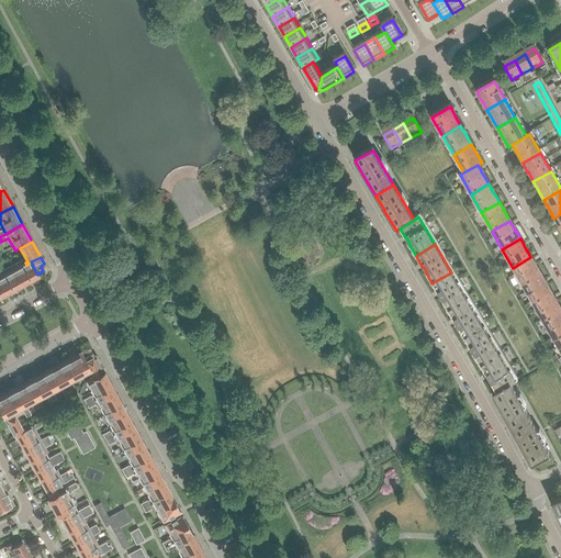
[(513,268),(523,286),(541,276),(537,267),(536,267),(534,263),(530,257),(513,268)]
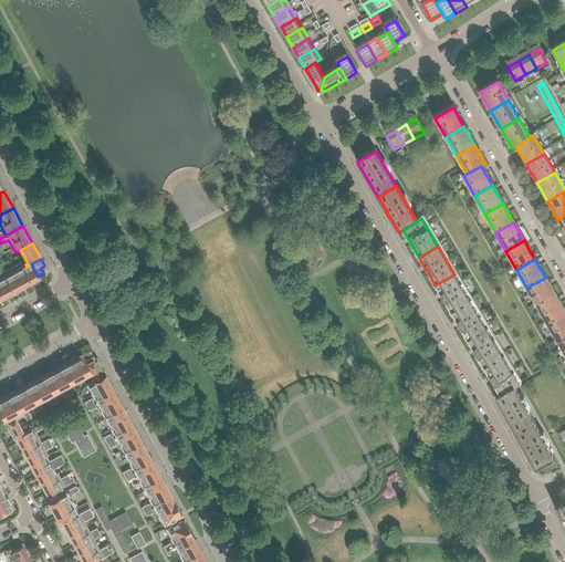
[(27,267),(14,273),(23,290),(41,281),(38,277),(31,263),(27,267)]
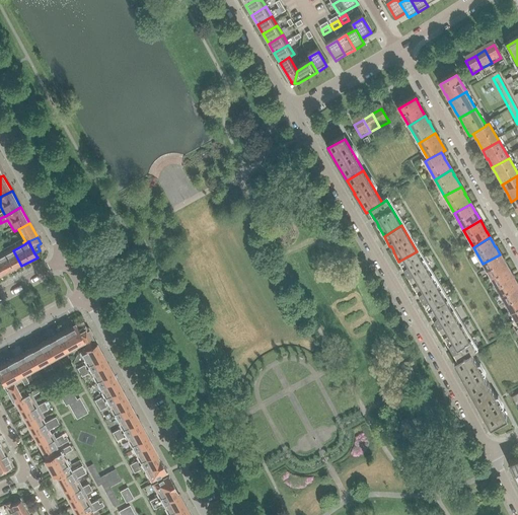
[(0,253),(0,263),(6,274),(21,266),(13,250),(1,256),(0,253)]
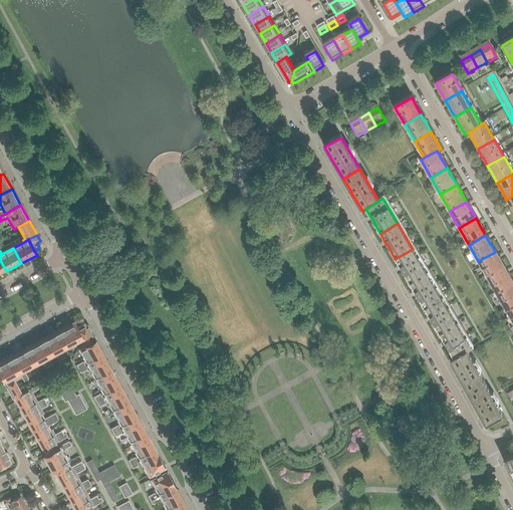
[(413,249),(395,259),(401,269),(402,269),(405,273),(405,275),(410,284),(428,274),(413,249)]
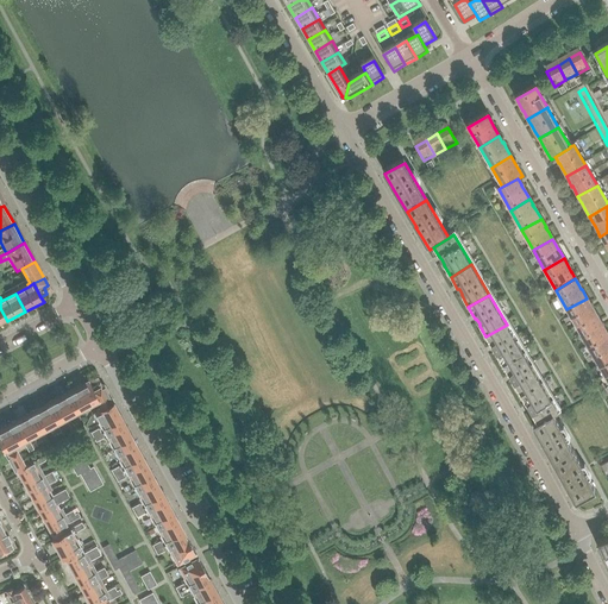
[(591,307),(587,299),(566,309),(578,329),(599,319),(594,312),(591,307)]
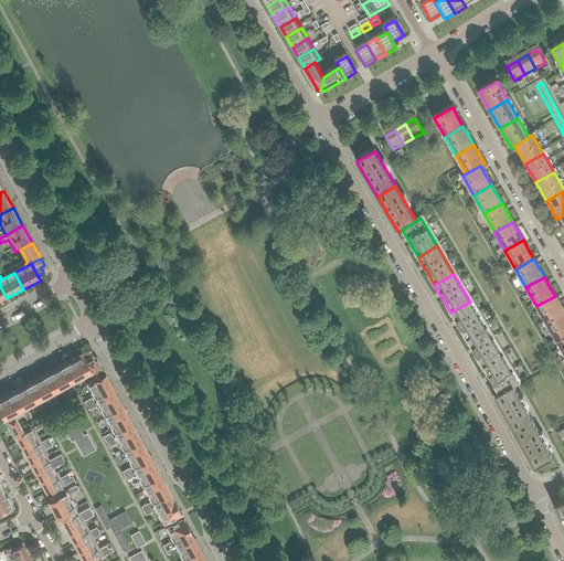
[(536,306),(547,325),(563,315),(563,310),(561,306),(560,306),(557,302),(559,302),(555,296),(536,306)]
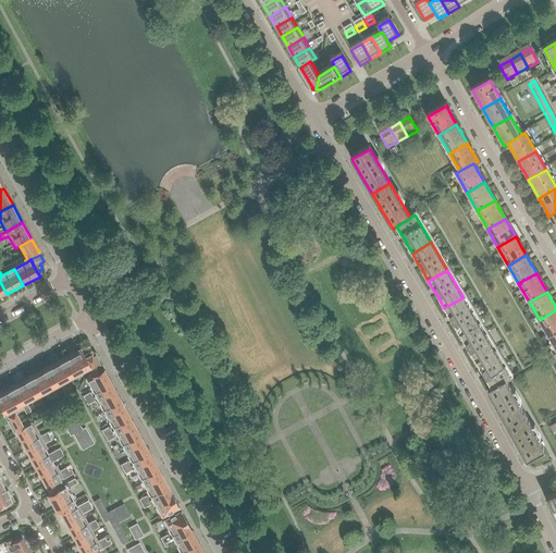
[(455,326),(460,335),(480,324),(464,297),(444,308),(451,319),(452,319),(455,323),(455,326)]
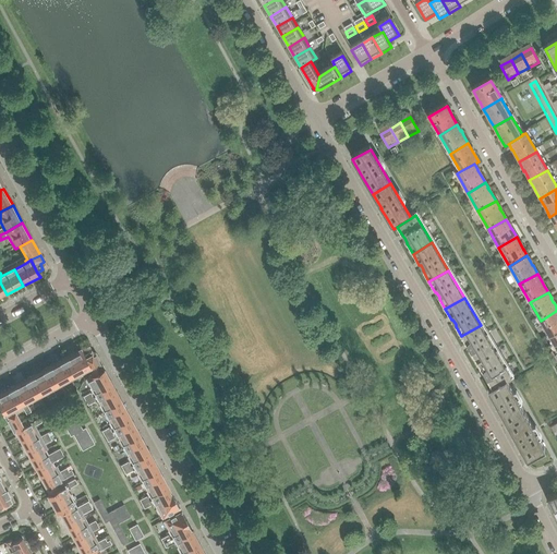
[(556,311),(541,321),(551,339),(556,335),(556,311)]
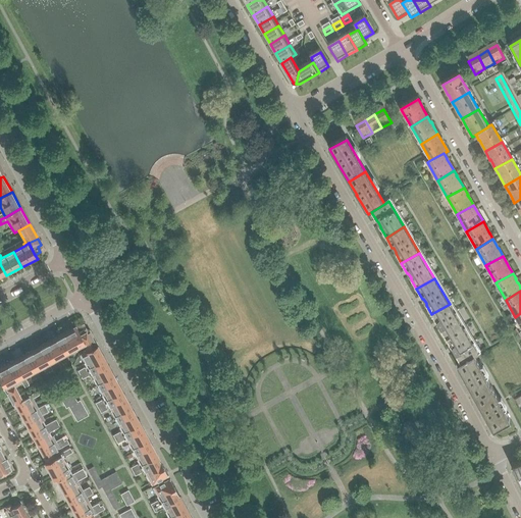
[(440,330),(447,340),(464,329),(450,304),(431,314),(437,324),(438,324),(441,329),(440,330)]
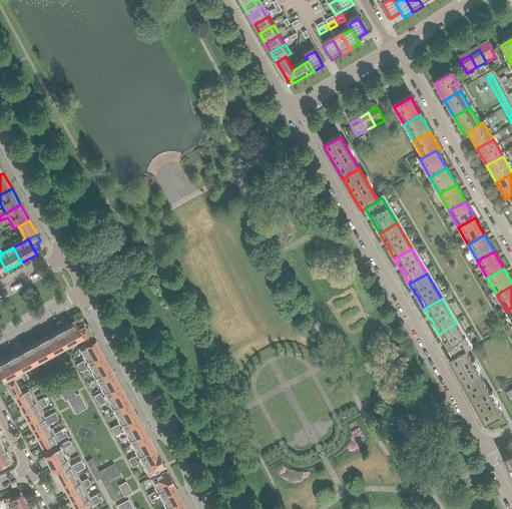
[(454,359),(454,361),(468,353),(472,351),(456,324),(439,334),(445,344),(446,345),(449,349),(448,350),(454,359)]
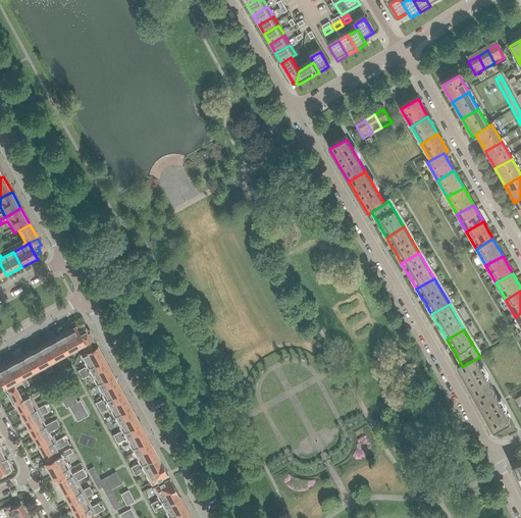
[(76,330),(60,339),(69,355),(86,346),(80,335),(76,330)]
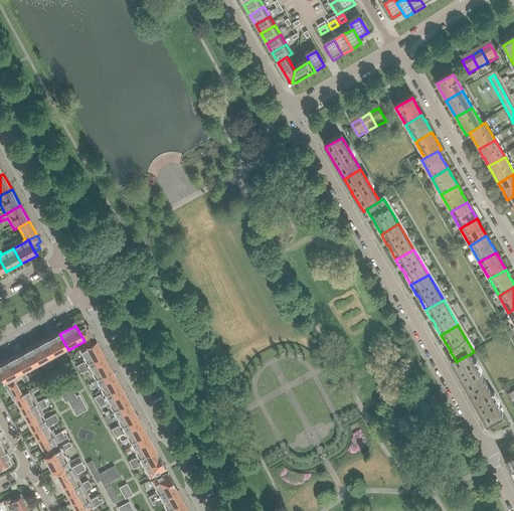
[(84,341),(88,348),(97,344),(89,330),(89,331),(87,327),(78,331),(84,341)]
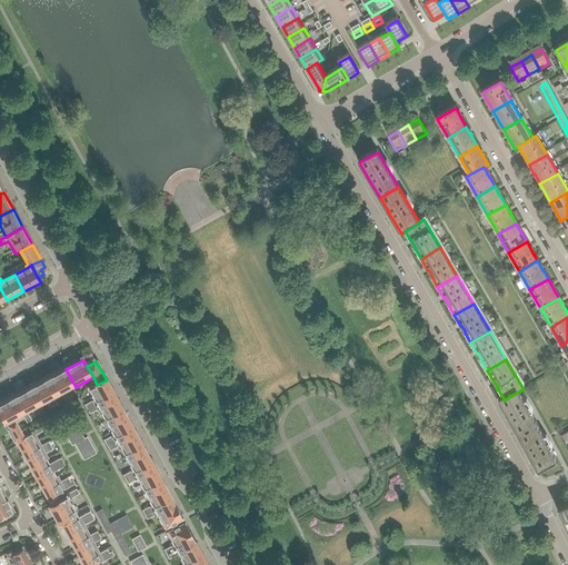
[(66,369),(48,379),(63,406),(68,404),(62,394),(76,387),(66,369)]
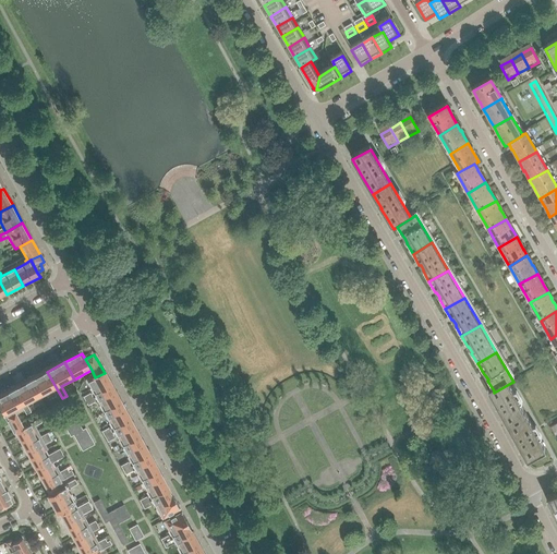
[(62,398),(47,372),(29,382),(39,398),(52,392),(58,400),(62,398)]
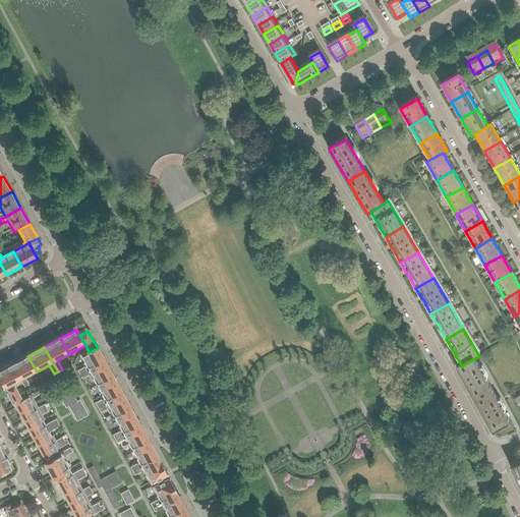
[(80,378),(107,364),(98,348),(89,352),(82,356),(89,368),(78,374),(80,378)]
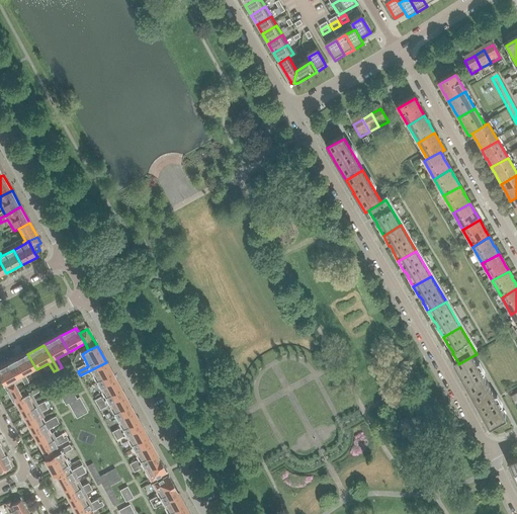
[(27,354),(11,362),(20,378),(25,388),(29,384),(24,375),(36,369),(27,354)]
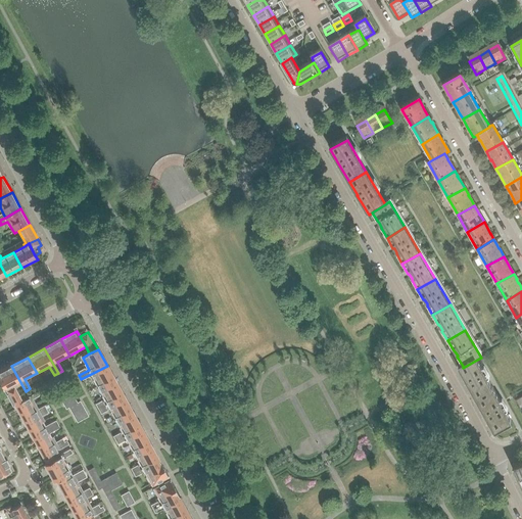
[(493,391),(477,360),(463,368),(463,366),(459,368),(467,382),(470,388),(477,400),(493,391)]
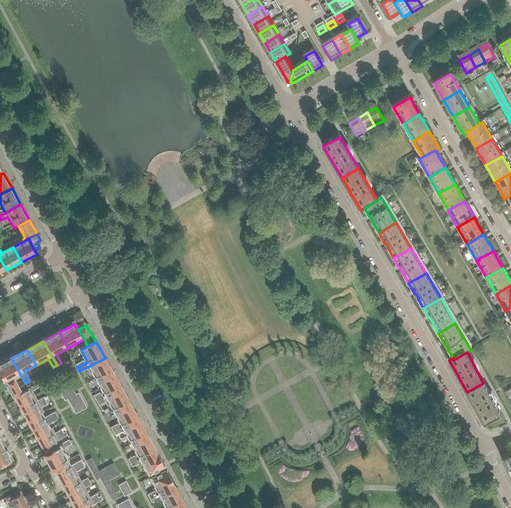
[(10,379),(20,374),(11,358),(2,364),(10,379)]
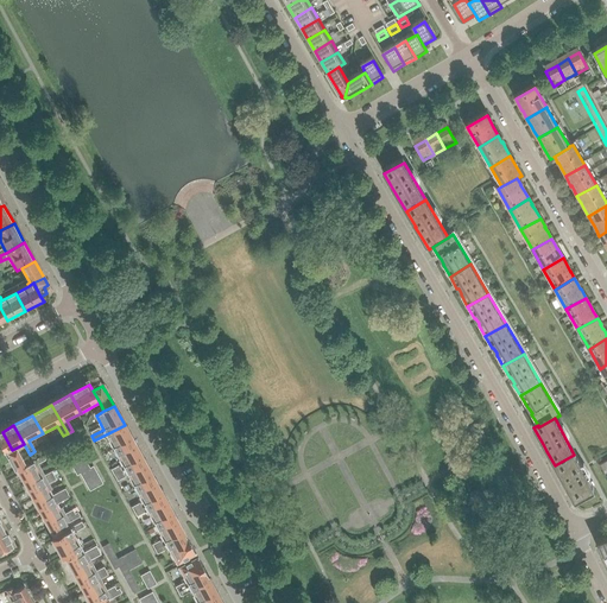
[(109,439),(117,454),(134,444),(125,425),(94,440),(96,445),(109,439)]
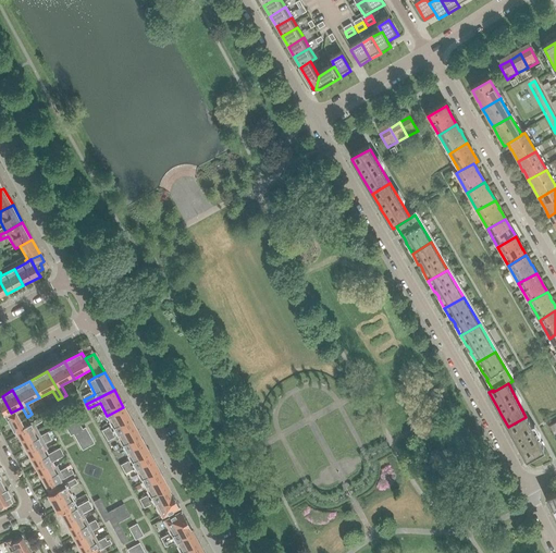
[(0,408),(4,416),(11,413),(2,396),(0,396),(0,408)]
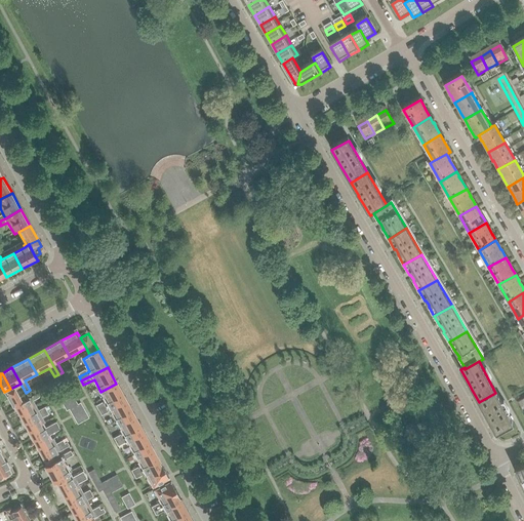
[(99,413),(125,399),(116,384),(101,392),(107,404),(96,409),(99,413)]
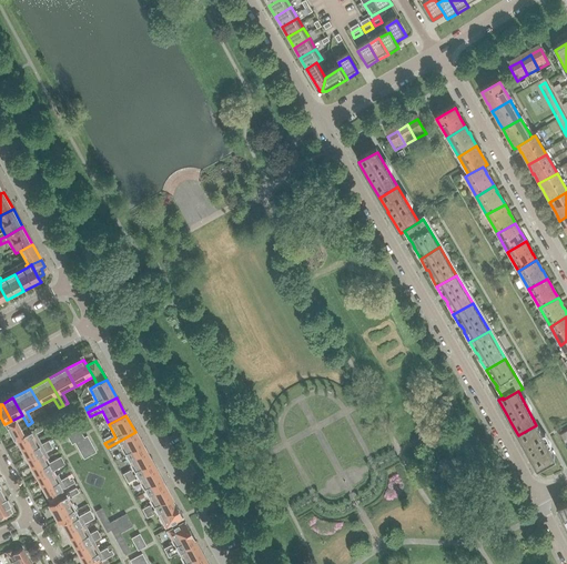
[(16,445),(18,444),(24,440),(16,423),(7,429),(16,445)]
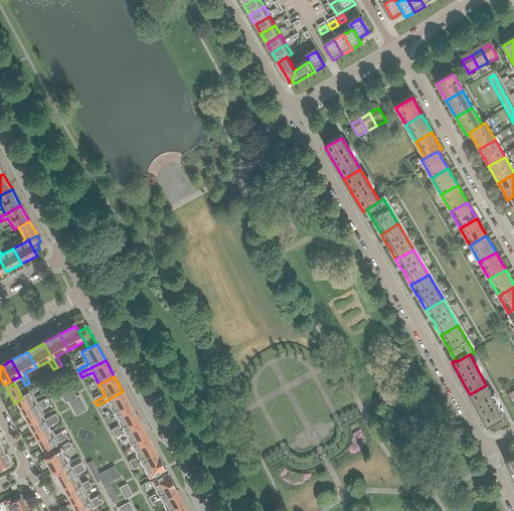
[(76,400),(68,385),(57,391),(65,406),(68,404),(76,419),(88,413),(79,398),(76,400)]
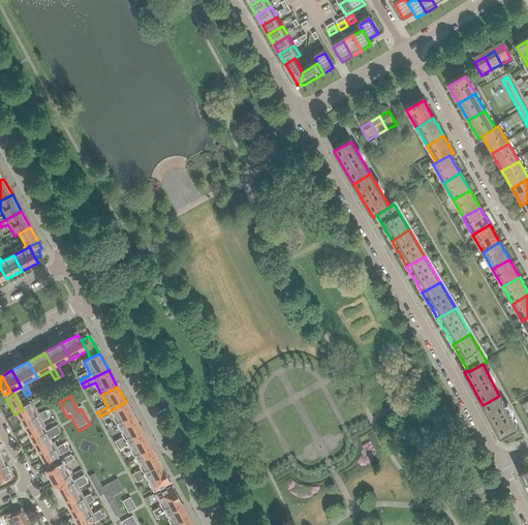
[(519,430),(499,396),(483,405),(490,420),(493,426),(494,426),(501,439),(519,430)]
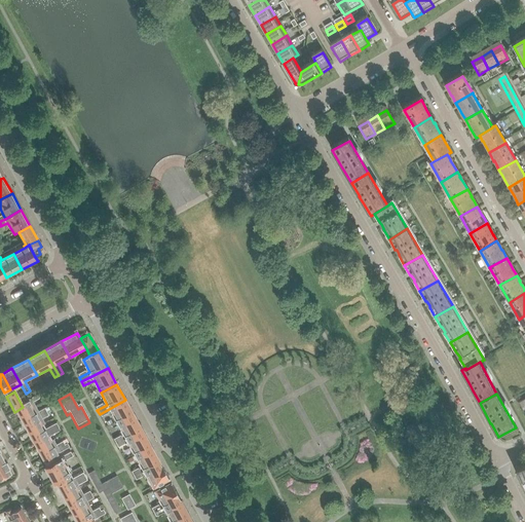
[(23,407),(16,411),(21,419),(34,412),(32,407),(41,403),(39,399),(23,407)]
